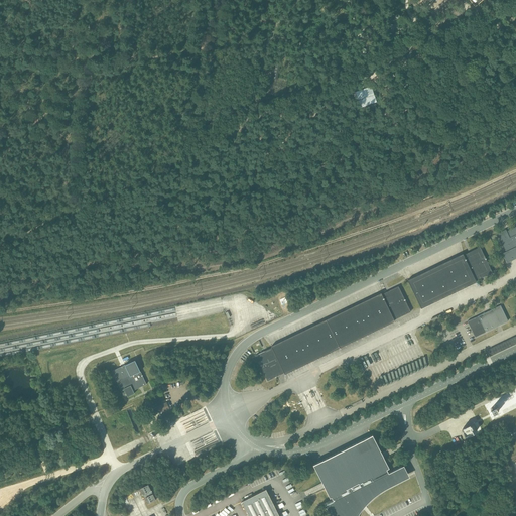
[(320,23),(320,20),(320,19),(314,20),(308,23),(305,26),(303,29),(303,32),(305,34),(308,35),(312,34),(315,32),(319,30),(321,27),(320,23)]
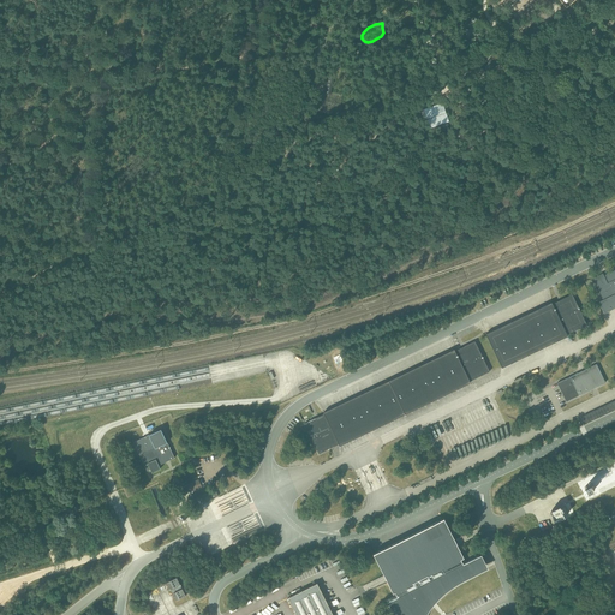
[(435,103),(433,102),(430,107),(429,107),(428,105),(419,107),(422,114),(425,114),(427,118),(425,121),(429,124),(430,127),(449,121),(442,102),(436,105),(435,103)]
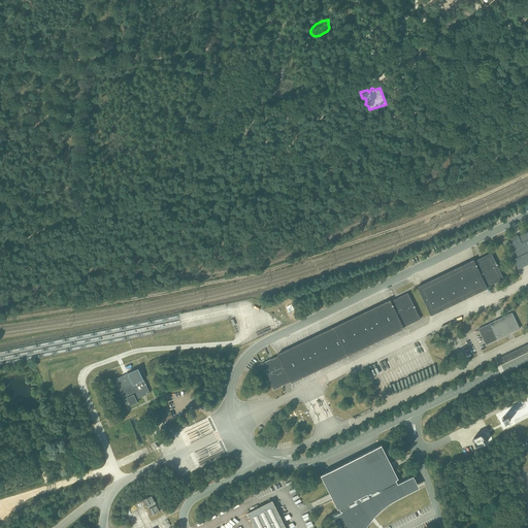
[(527,231),(522,235),(522,236),(519,237),(518,235),(509,239),(518,256),(519,257),(515,259),(519,268),(527,263),(527,231)]
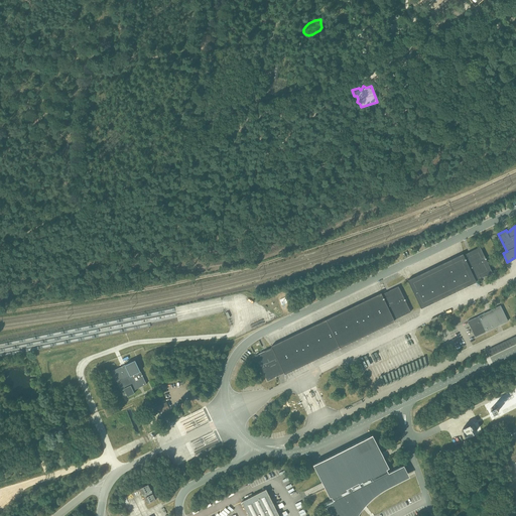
[(408,280),(421,308),(476,281),(475,279),(483,276),(484,277),(493,272),(480,247),(471,251),(472,252),(464,256),(463,254),(408,280)]
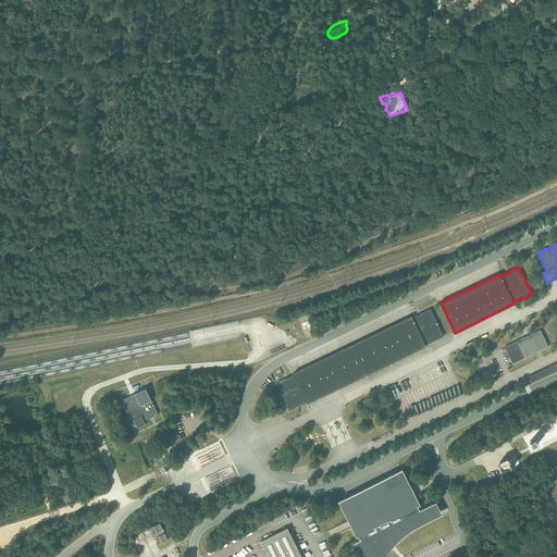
[(411,317),(370,336),(353,345),(367,375),(425,346),(424,344),(433,341),(434,342),(443,336),(437,324),(436,321),(435,321),(430,309),(420,314),(421,316),(412,319),(411,317)]
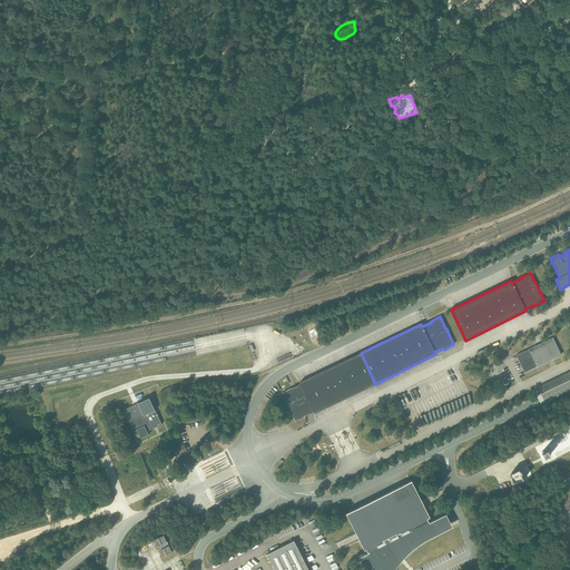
[(517,355),(524,372),(561,354),(553,337),(517,355)]
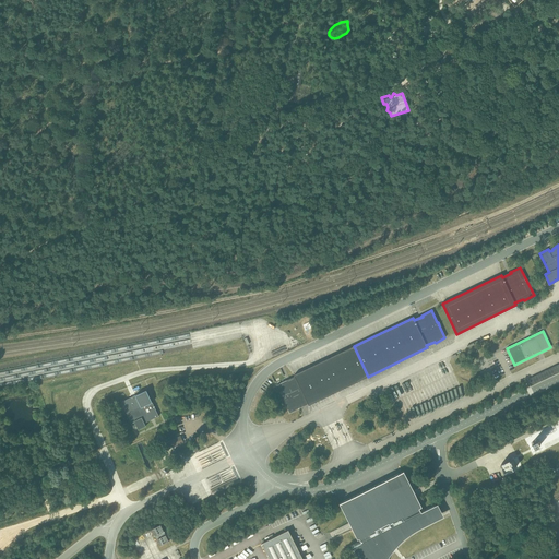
[(368,377),(354,346),(294,375),(295,378),(287,381),(286,380),(276,385),(277,385),(283,397),(284,401),(290,412),(289,413),(299,408),(299,406),(307,403),(309,405),(368,377)]
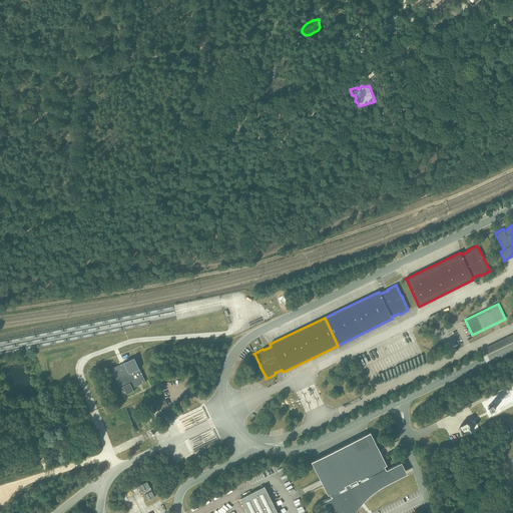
[(512,334),(487,347),(489,353),(512,341),(512,334)]
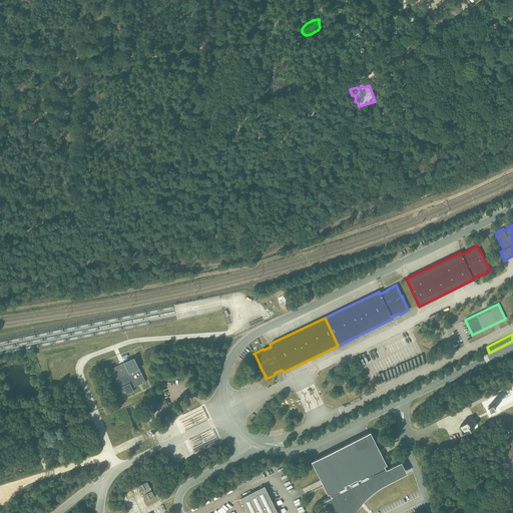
[(143,378),(140,372),(140,370),(134,358),(124,363),(112,369),(111,369),(112,370),(116,379),(116,380),(123,393),(125,391),(127,395),(134,391),(132,388),(141,384),(145,382),(143,378)]
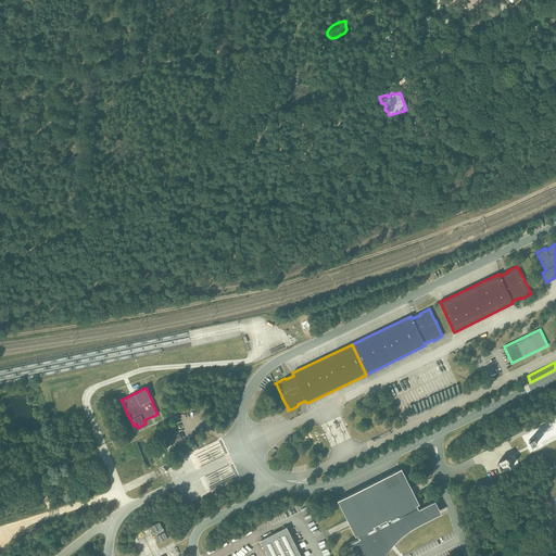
[(163,442),(164,444),(165,447),(182,440),(179,433),(163,442)]
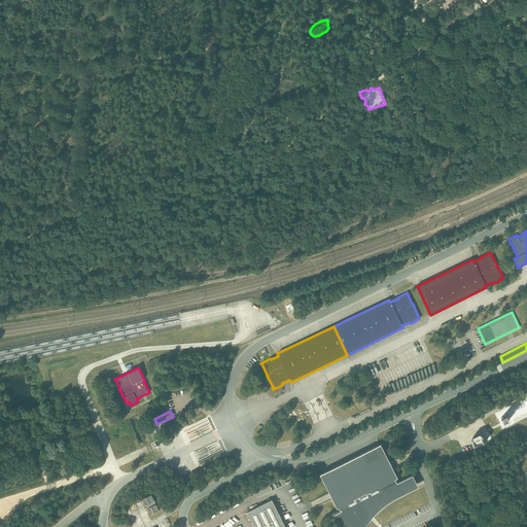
[(484,433),(483,432),(483,431),(473,436),(478,445),(488,440),(485,432),(484,433)]
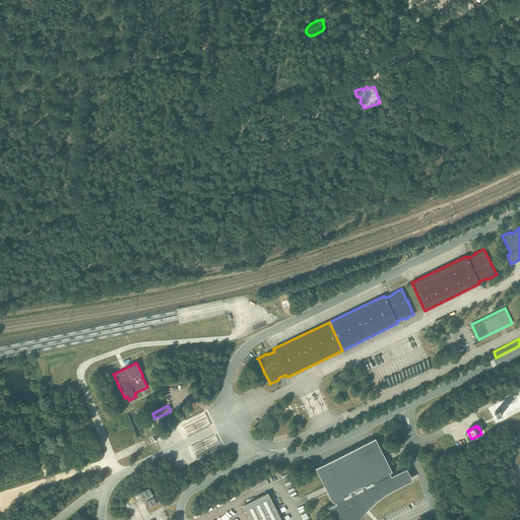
[(376,439),(319,467),(316,468),(328,493),(332,501),(332,502),(334,501),(336,505),(329,508),(339,519),(356,519),(359,518),(366,509),(369,505),(377,498),(384,493),(395,486),(409,479),(404,470),(392,476),(390,473),(392,472),(376,439)]
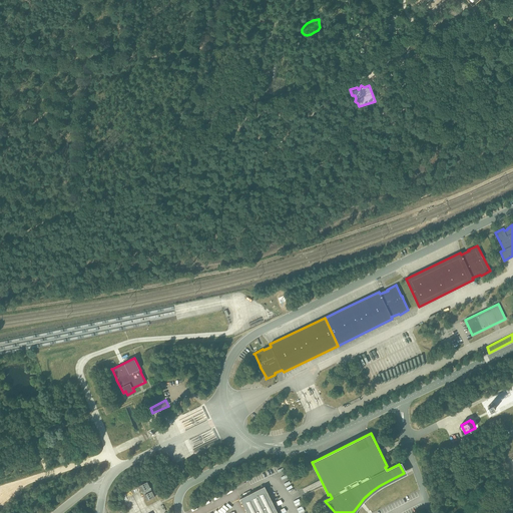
[(187,470),(184,463),(179,465),(182,473),(187,470)]
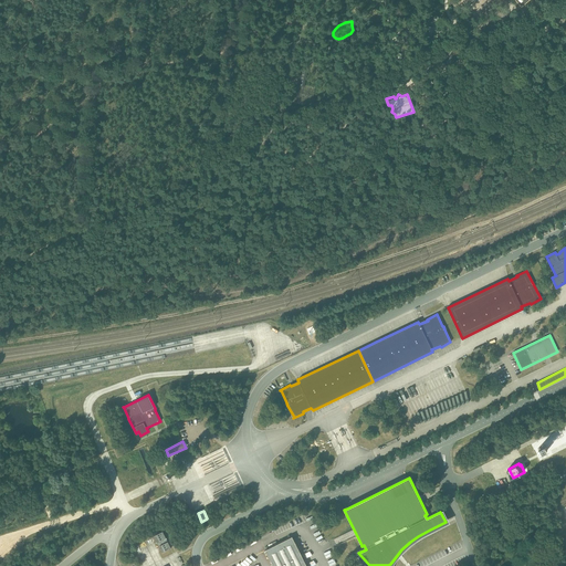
[(171,548),(169,543),(168,542),(166,537),(163,531),(155,535),(163,552),(171,548)]
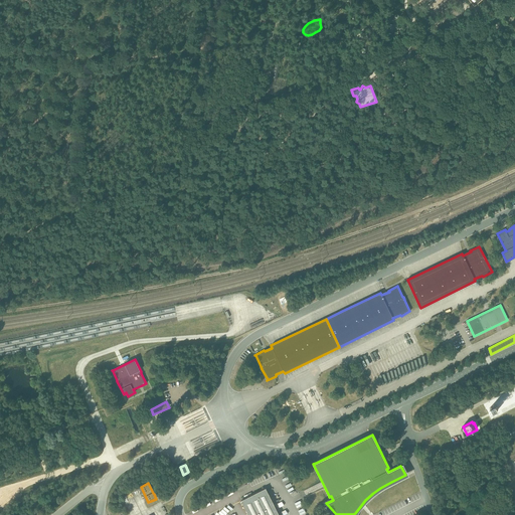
[(241,501),(247,513),(248,514),(279,514),(266,489),(267,488),(266,488),(240,501),(241,501)]
